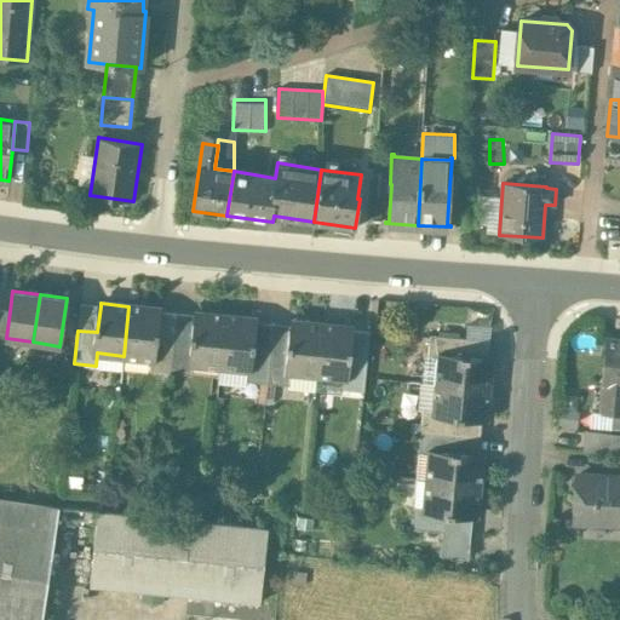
[(101,306),(80,304),(78,331),(97,332),(101,306)]
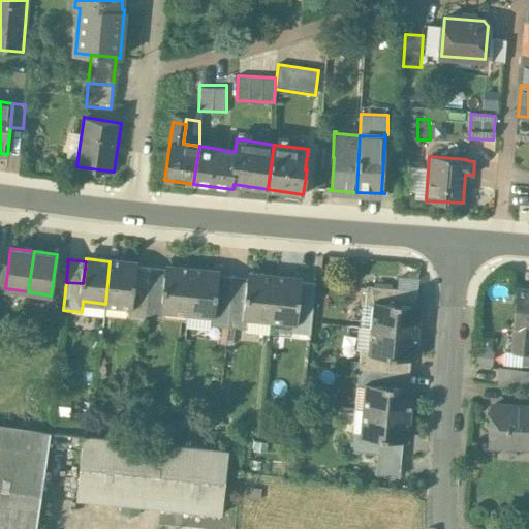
[(135,265),(110,261),(105,304),(129,306),(128,317),(146,319),(149,290),(133,289),(135,267),(135,265)]
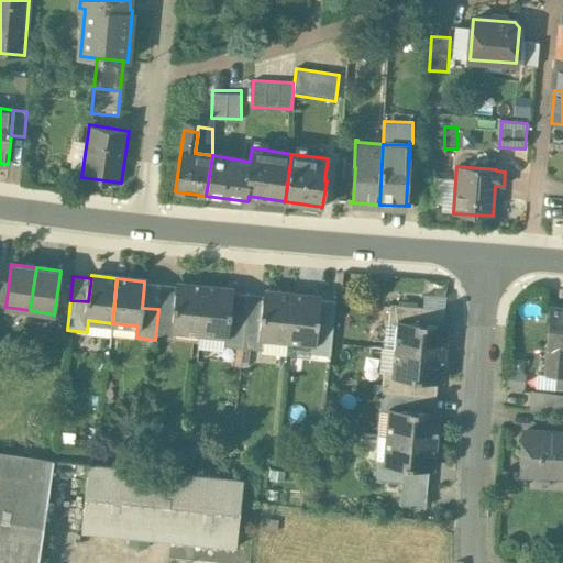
[(161,285),(144,284),(142,308),(158,309),(161,285)]
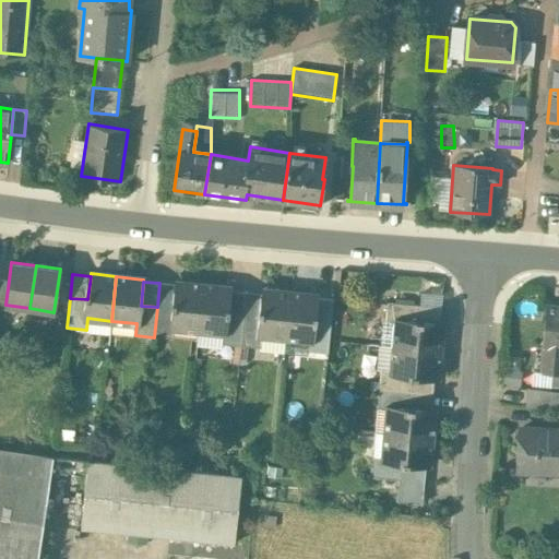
[(174,309),(157,307),(154,337),(174,340),(175,328),(198,331),(203,285),(177,282),(177,285),(174,309)]
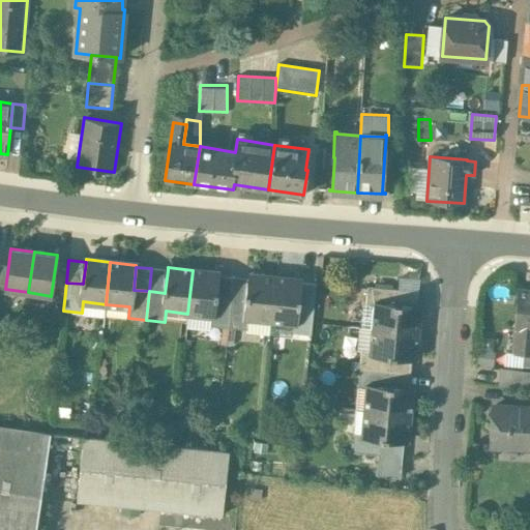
[(168,270),(151,268),(149,291),(165,293),(168,270)]
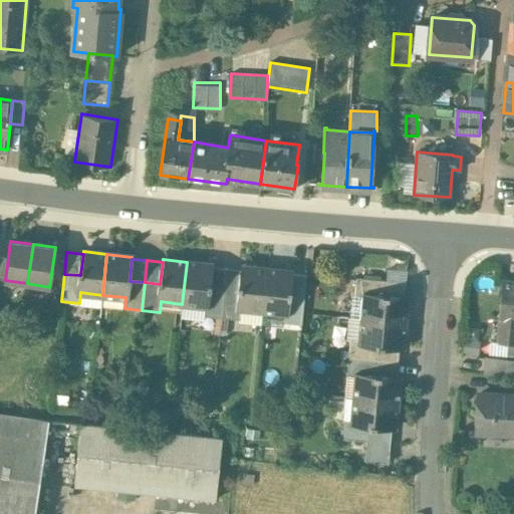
[(211,265),(187,262),(182,304),(204,306),(203,316),(221,318),(224,290),(209,289),(211,267),(211,265)]
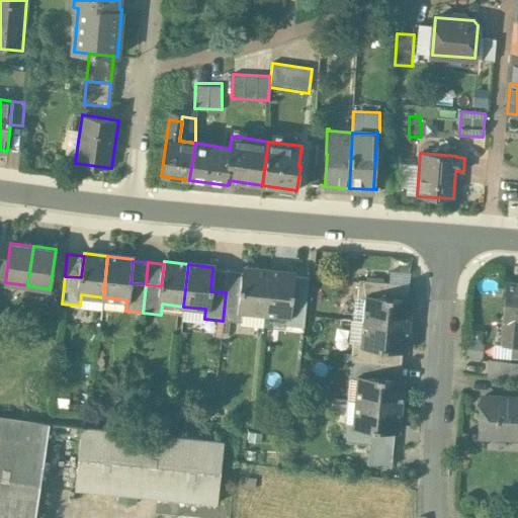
[(242,294),(226,292),(223,321),(241,323),(242,311),(264,314),(269,271),(244,268),(244,272),(242,294)]
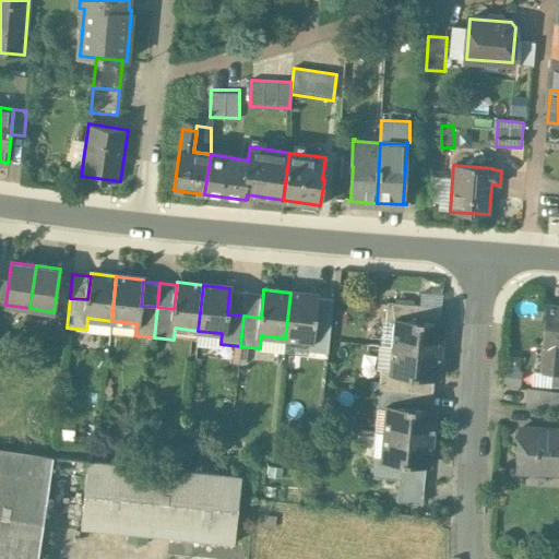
[(246,292),(229,290),(227,314),(244,316),(246,292)]
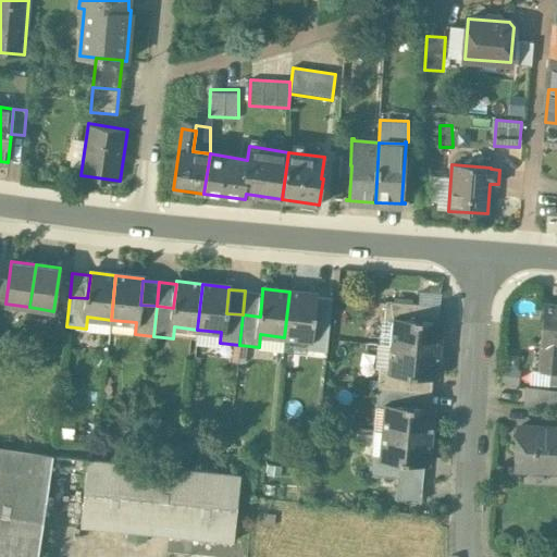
[(262,293),(245,291),(243,314),(260,317),(262,293)]
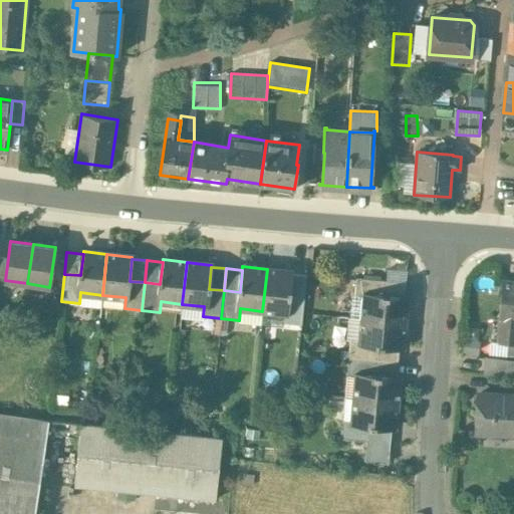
[(290,272),(267,269),(262,311),(284,313),(283,323),(301,325),(304,298),(288,296),(290,274),(290,272)]
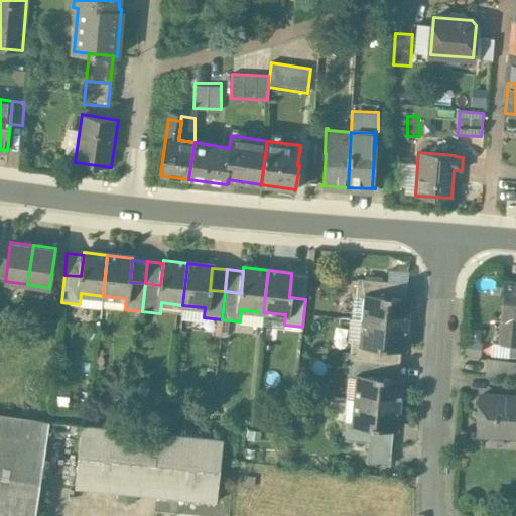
[(307,277),(291,275),(289,297),(305,299),(307,277)]
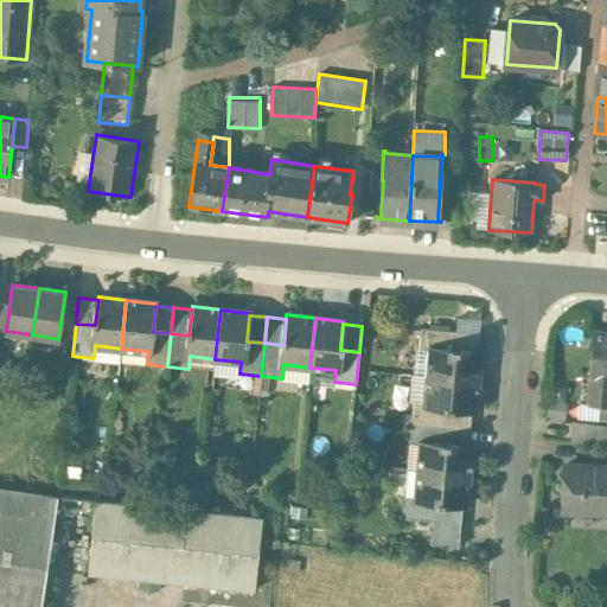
[(477,353),(451,351),(453,332),(421,328),(417,363),(414,365),(414,375),(428,377),(478,382),(480,353),(477,353)]
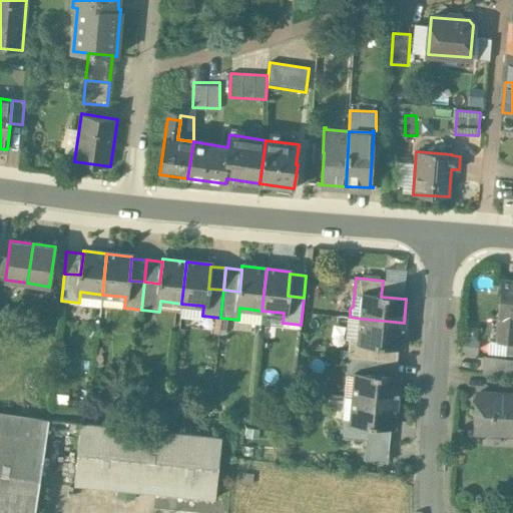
[(405,283),(383,281),(381,297),(403,299),(405,283)]
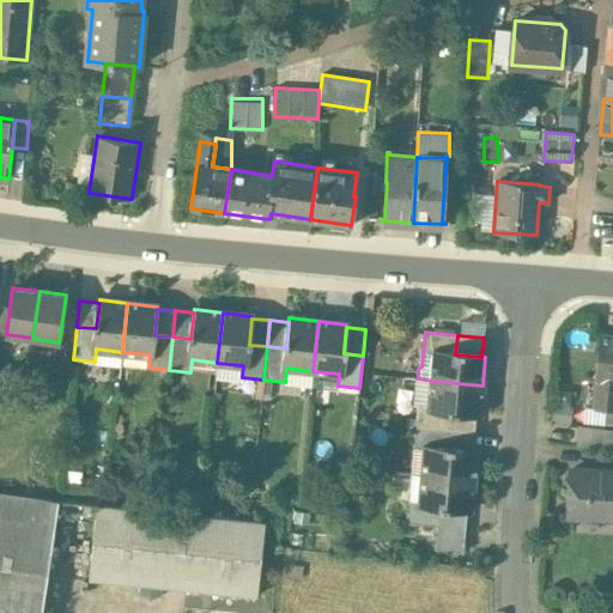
[(612,337),(601,335),(594,406),(612,407),(612,337)]
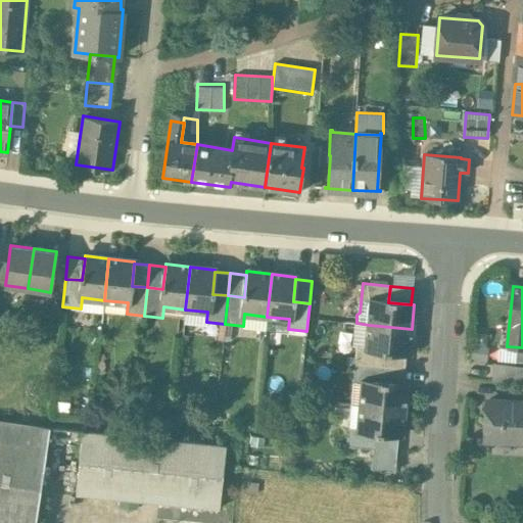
[(369,325),(367,346),(357,346),(354,364),(383,367),(385,351),(408,353),(409,353),(412,329),(369,325)]
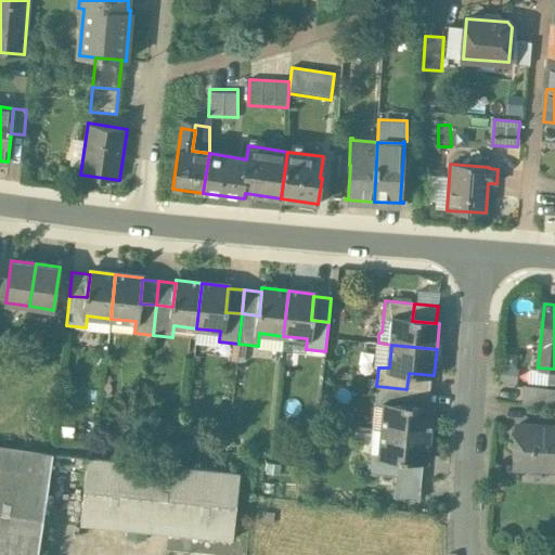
[(433,375),(409,373),(407,389),(430,392),(433,375)]
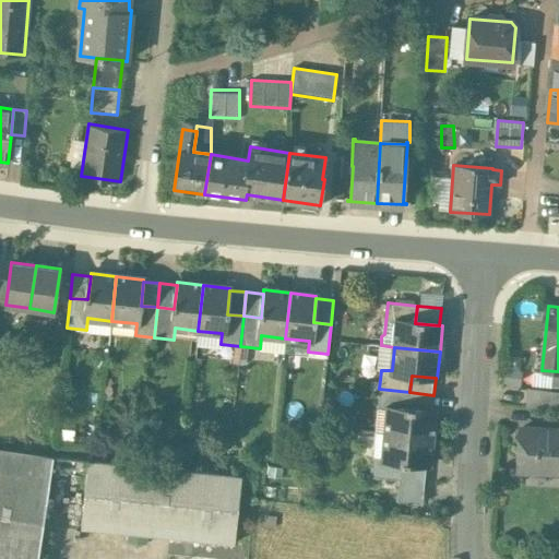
[(432,413),(408,409),(409,392),(379,389),(377,409),(389,411),(387,433),(432,439),(435,413),(432,413)]
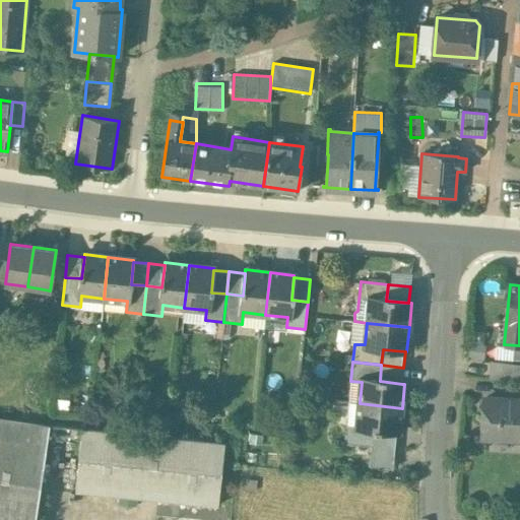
[(519,366),(491,362),(489,378),(519,382),(519,366)]
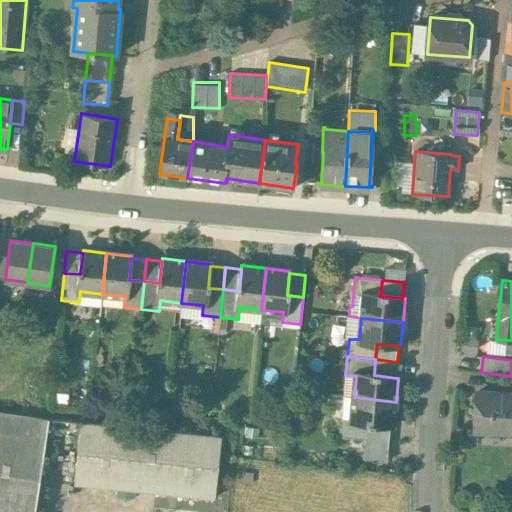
[(397,362),(375,359),(374,375),(396,378),(397,362)]
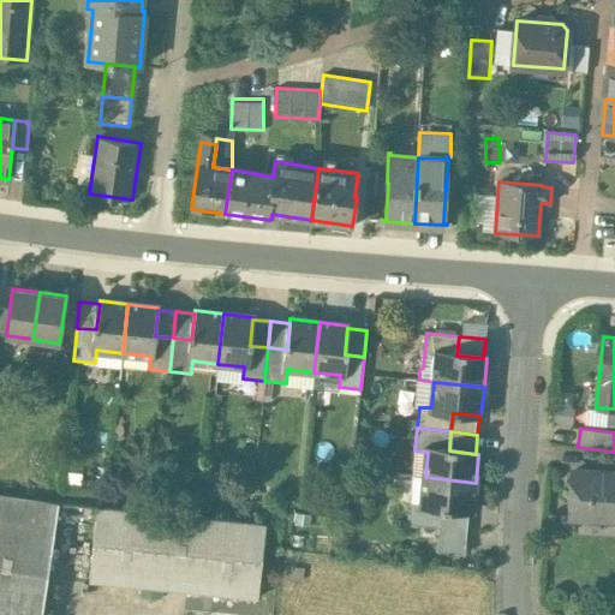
[(614,473),(572,471),(569,518),(614,519),(614,473)]
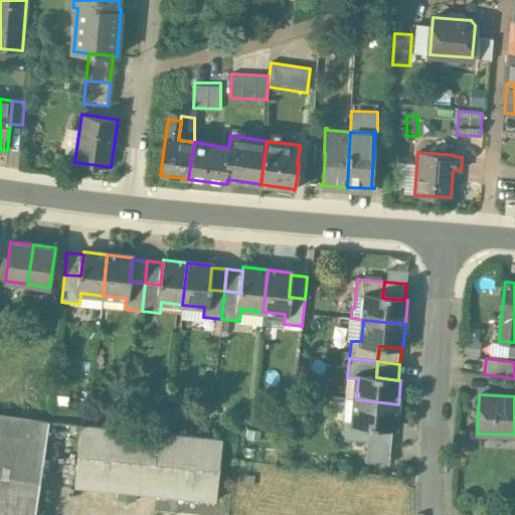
[(398,404),(356,399),(353,421),(343,420),(341,439),(367,442),(369,442),(371,425),(393,427),(395,427),(398,404)]
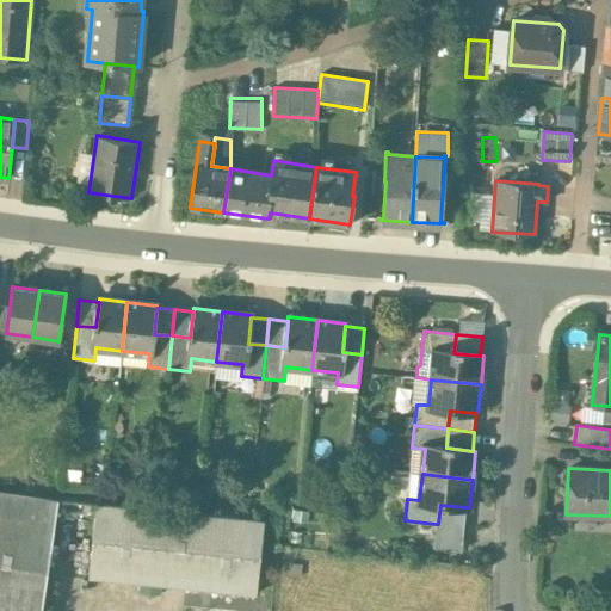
[(42,610),(59,499),(0,491),(0,610),(42,610)]
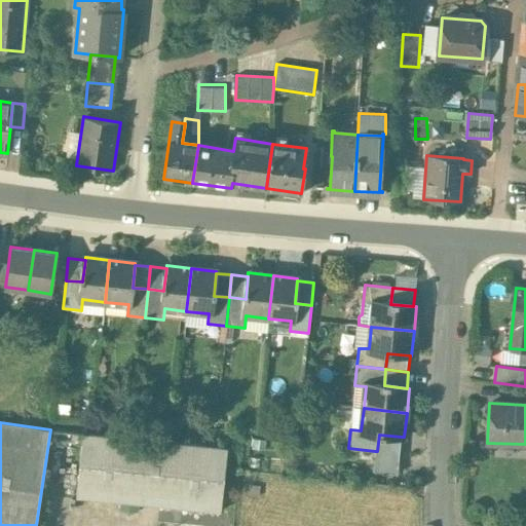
[(227,448),(82,434),(76,496),(220,512),(227,448)]
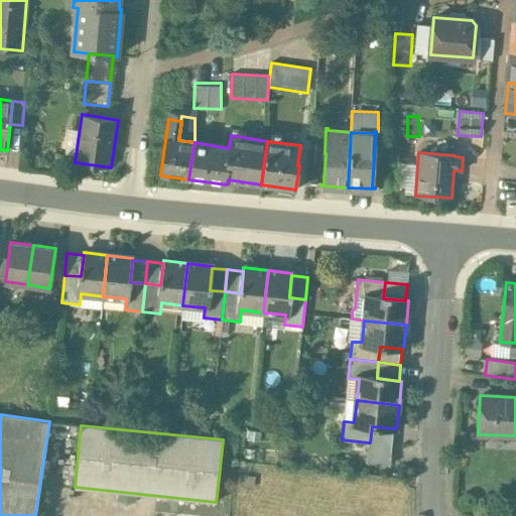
[(394,428),(372,426),(370,442),(392,444),(394,428)]
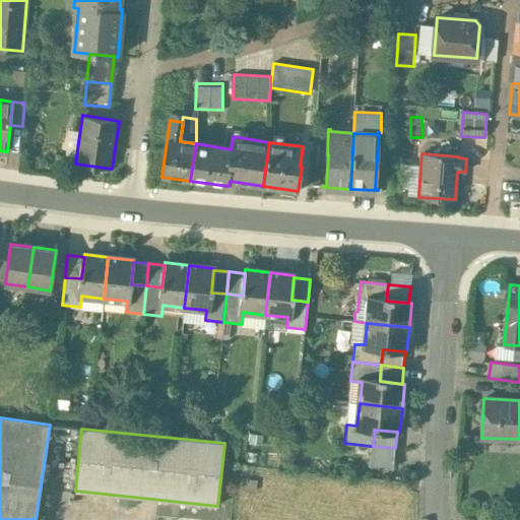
[(373,446),(371,446),(369,466),(393,468),(395,448),(373,446)]
